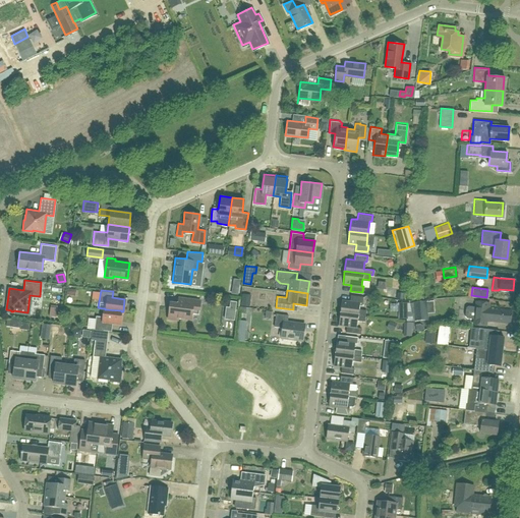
[(56,315),(58,294),(51,293),(49,314),(56,315)]
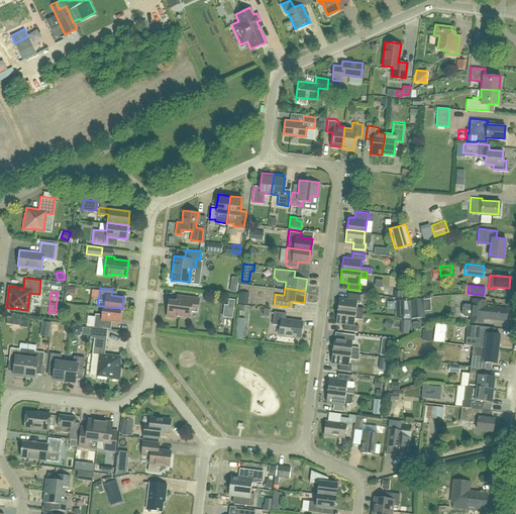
[(238,302),(247,302),(248,292),(239,291),(238,302)]
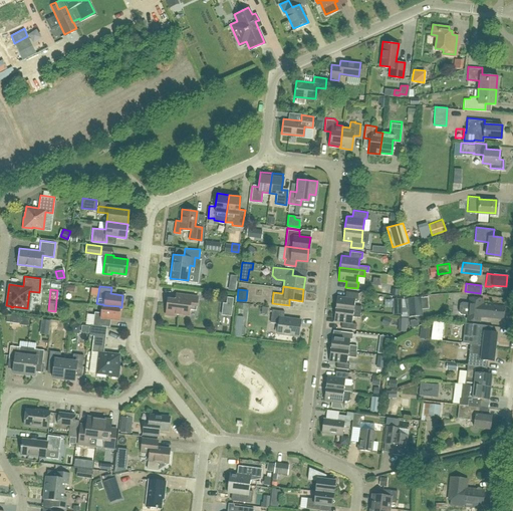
[(335,307),(359,310),(360,305),(353,304),(354,297),(356,298),(357,291),(345,290),(344,296),(336,295),(335,307)]
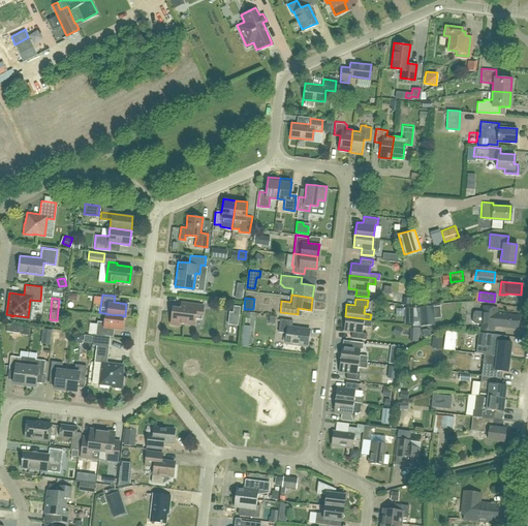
[(203,304),(188,302),(181,301),(180,307),(175,307),(174,312),(172,311),(169,322),(181,323),(181,321),(193,323),(194,317),(202,318),(203,304)]
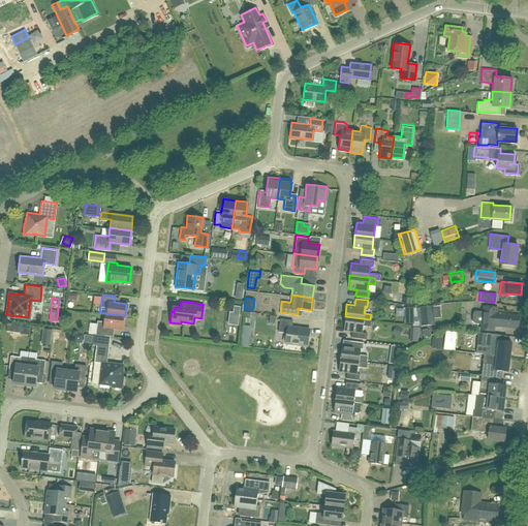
[(238,321),(237,323),(238,323),(240,305),(233,304),(233,310),(228,310),(230,311),(229,321),(238,321)]
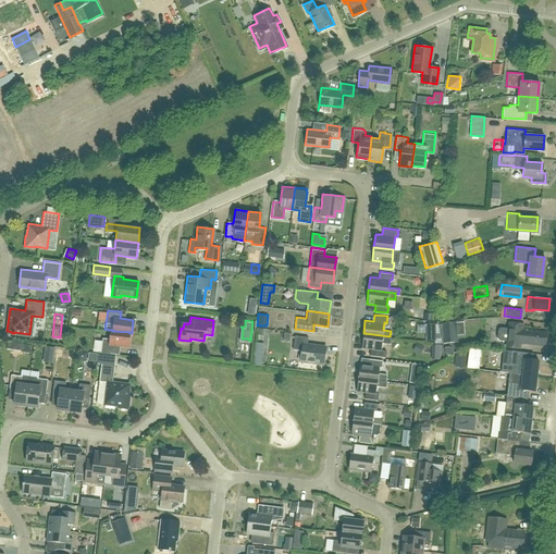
[(425,340),(435,340),(434,321),(424,322),(425,340)]
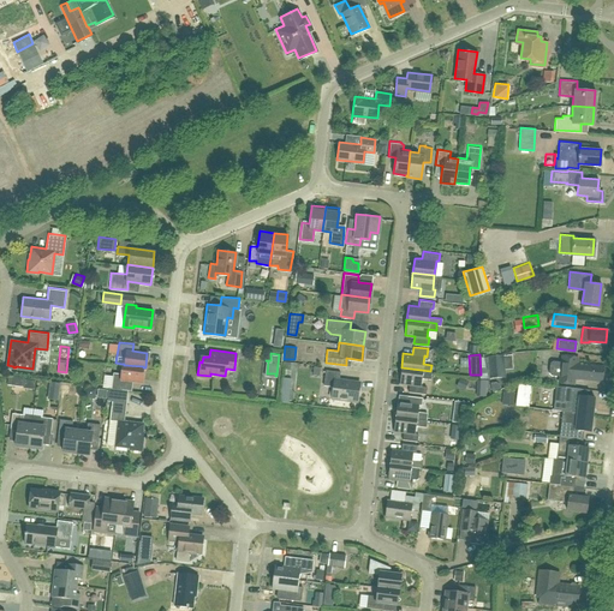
[(488,377),(505,376),(502,354),(487,355),(488,377)]
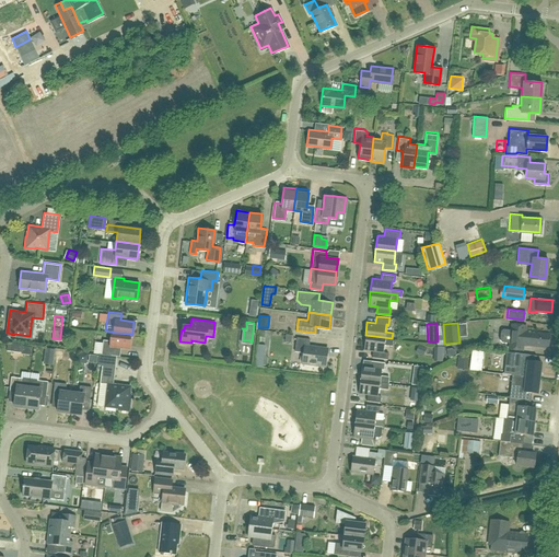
[(530,344),(530,345),(547,347),(549,332),(524,328),(524,324),(512,323),(511,328),(502,327),(500,329),(499,338),(501,340),(510,341),(509,347),(521,349),(521,343),(530,344)]
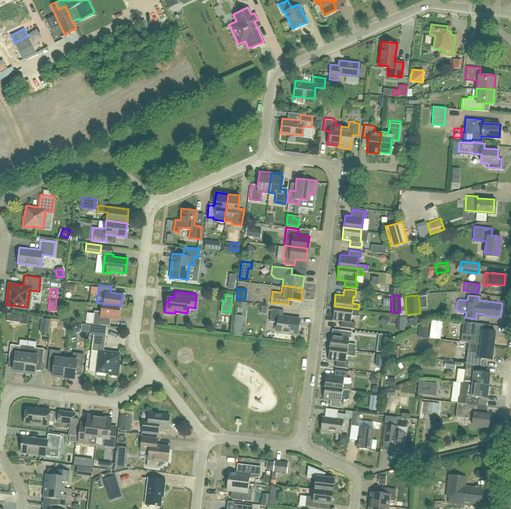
[(106,316),(117,317),(119,306),(119,305),(103,304),(103,303),(101,303),(100,310),(94,309),(92,322),(90,321),(90,322),(105,324),(106,316)]
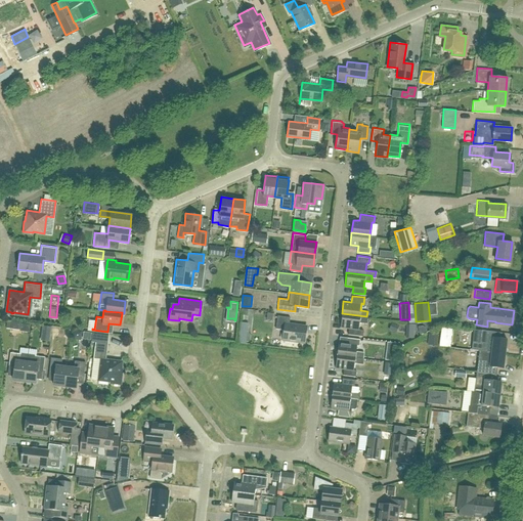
[(366,322),(366,316),(342,313),(340,326),(348,327),(347,333),(361,335),(362,329),(358,328),(359,321),(366,322)]
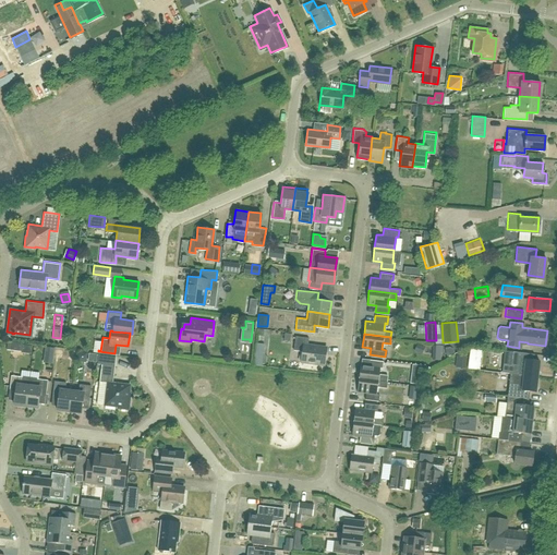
[(324,363),(326,347),(307,345),(309,336),(294,335),(293,349),(302,350),(301,360),(318,362),(318,366),(319,362),(324,363)]
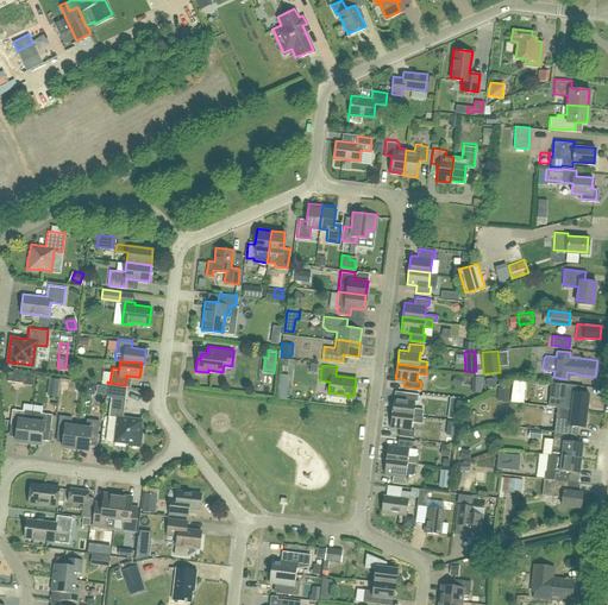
[(12,371),(12,372),(7,371),(6,379),(20,382),(23,382),(24,373),(24,372),(22,372),(12,371)]
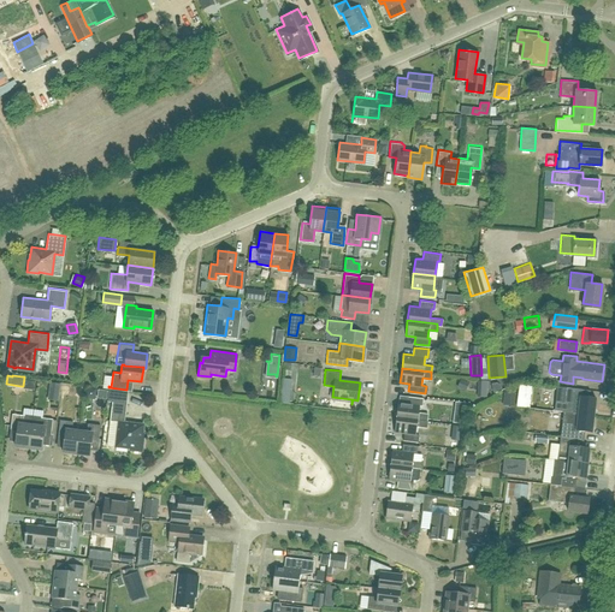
[(34,388),(35,380),(24,378),(23,387),(34,388)]
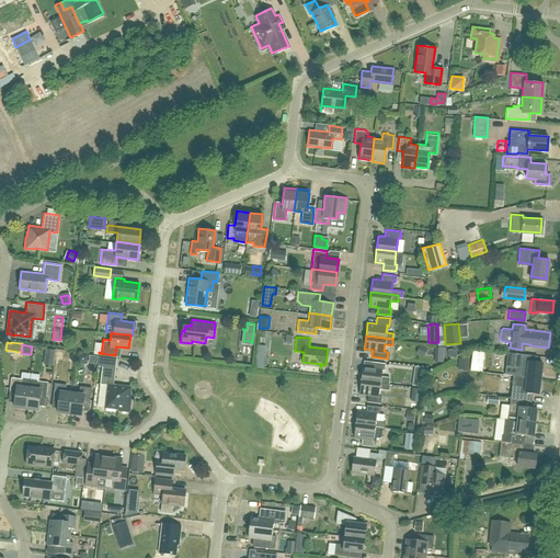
[(44,356),(53,357),(54,349),(45,348),(44,356)]
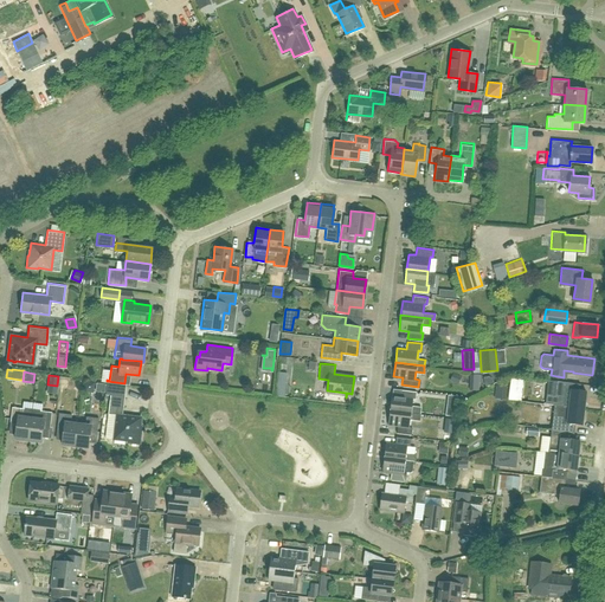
[(554,403),(567,405),(584,407),(585,390),(579,389),(579,382),(557,380),(554,395),(546,394),(545,402),(554,403)]
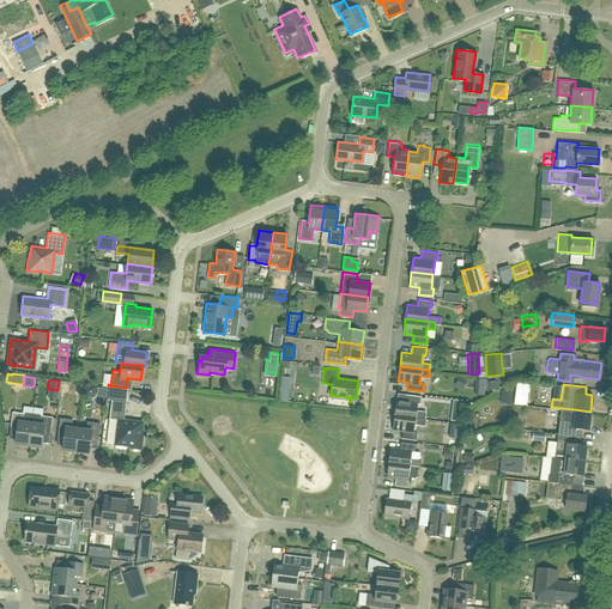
[(127,388),(126,388),(108,385),(105,397),(111,399),(109,418),(111,418),(117,419),(114,443),(128,445),(128,446),(141,448),(143,430),(141,428),(143,421),(123,419),(127,388)]
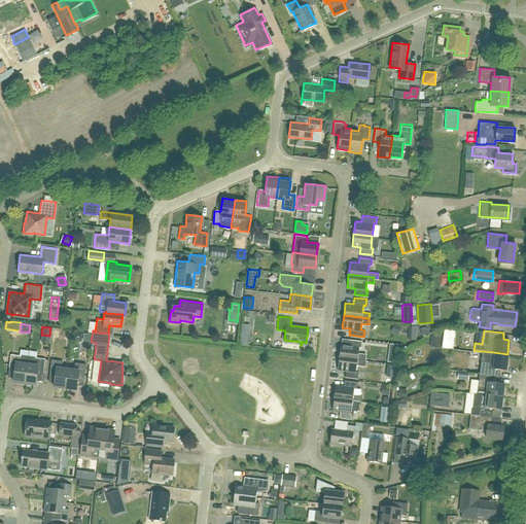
[(439,336),(431,335),(430,343),(439,344),(439,336)]
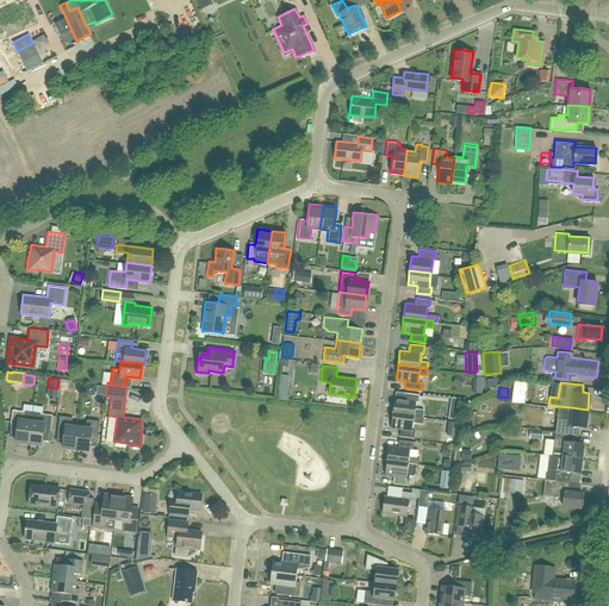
[(392,412),(422,416),(423,408),(414,407),(415,400),(417,400),(418,393),(404,392),(403,399),(393,398),(392,412)]
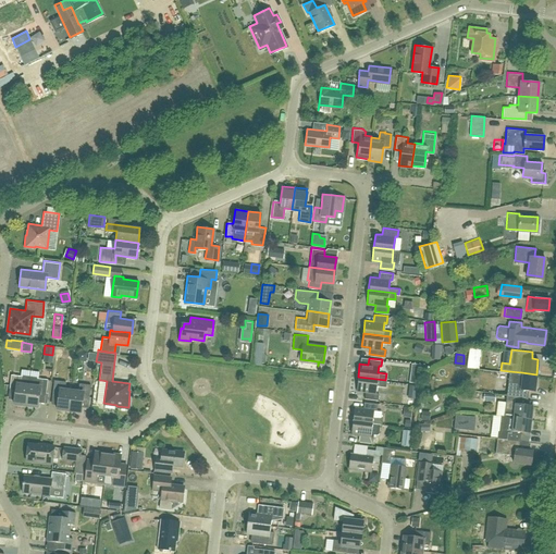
[(416,382),(418,371),(410,370),(408,381),(416,382)]
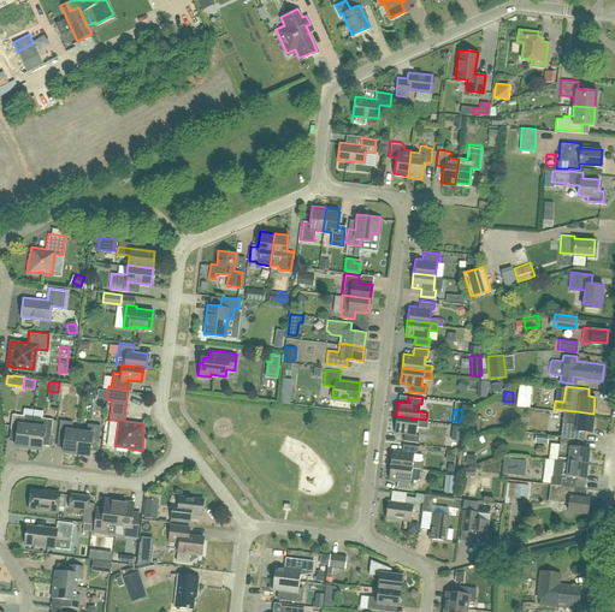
[(591,431),(593,414),(577,411),(563,410),(562,410),(560,435),(583,438),(584,431),(591,431)]
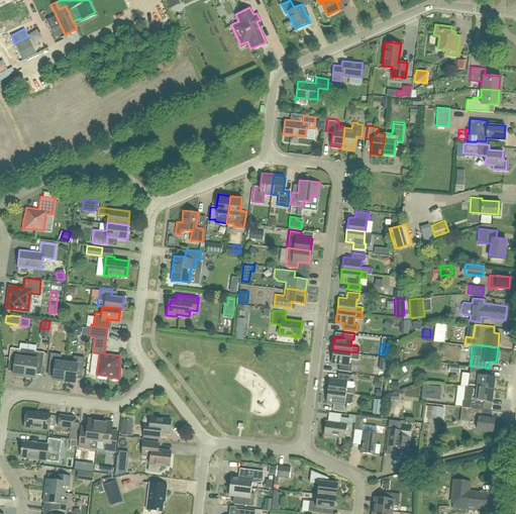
[(23,375),(26,348),(10,346),(8,358),(14,360),(12,374),(23,375)]
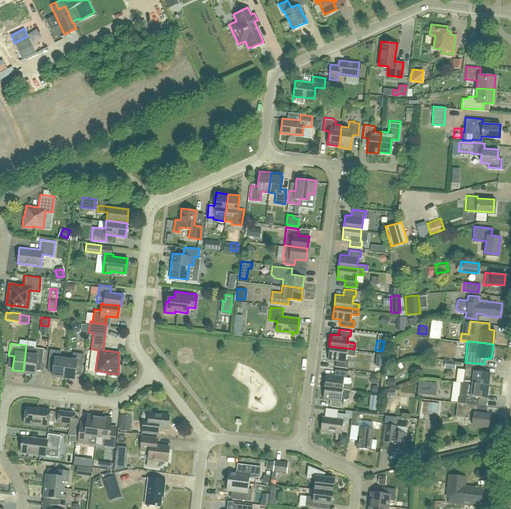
[(26,345),(23,371),(34,373),(36,359),(42,360),(43,347),(26,345)]
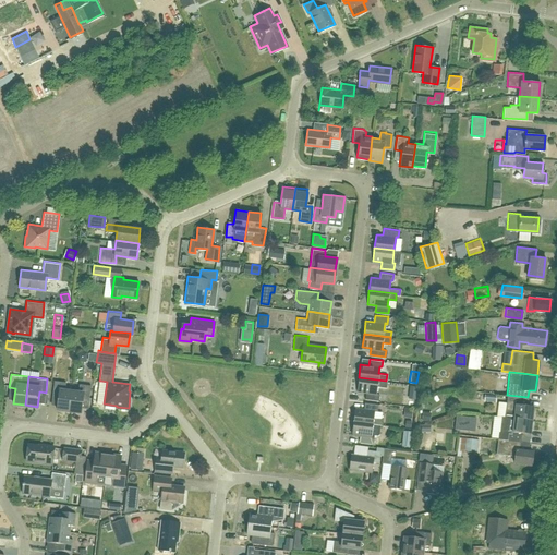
[(386,386),(386,381),(359,377),(356,390),(365,391),(364,398),(378,399),(378,393),(376,393),(377,385),(386,386)]
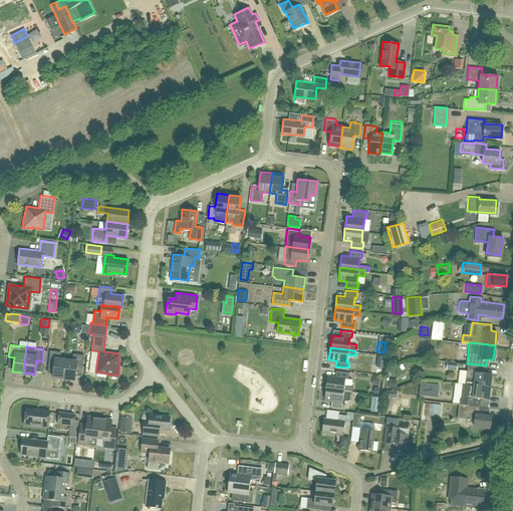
[(54,362),(52,376),(63,377),(65,359),(59,358),(60,350),(49,349),(48,361),(54,362)]
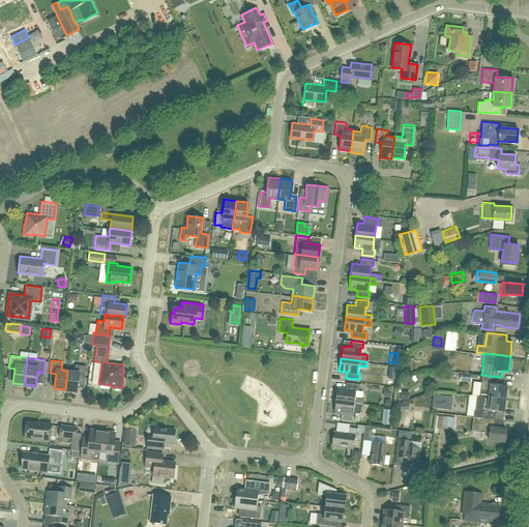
[(91,381),(98,382),(101,362),(96,361),(94,361),(91,381)]
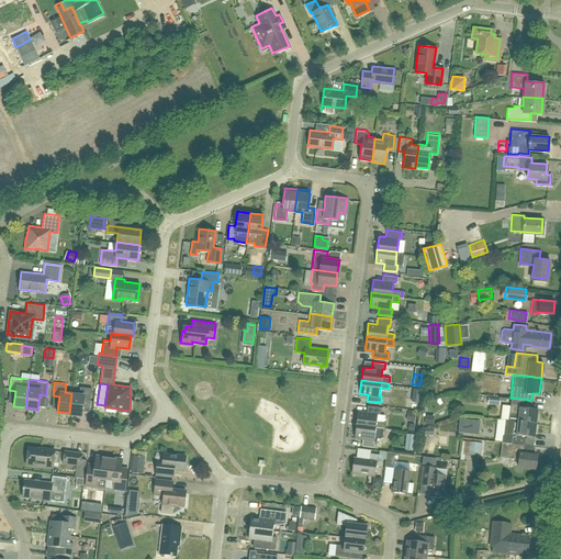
[(71,393),(69,413),(81,415),(82,400),(89,401),(91,387),(79,386),(78,393),(71,393)]
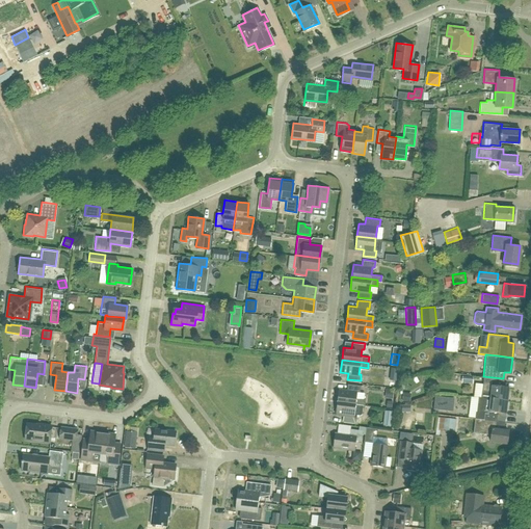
[(502,386),(503,378),(483,376),(481,389),(480,396),(507,399),(508,387),(502,386)]
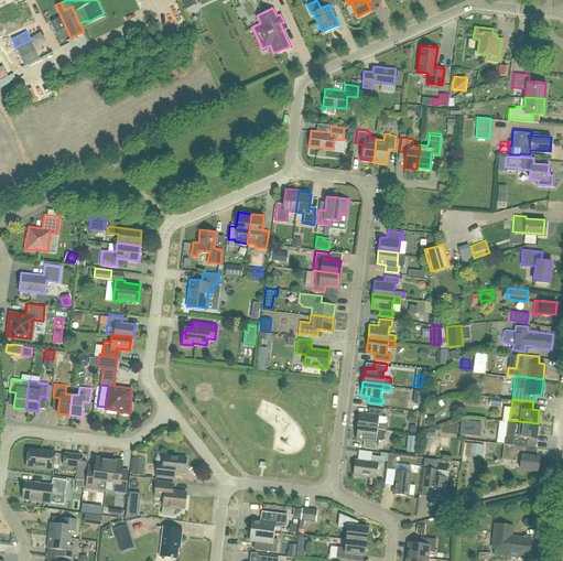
[(358,411),(358,413),(357,424),(382,428),(385,429),(386,423),(377,422),(378,414),(380,414),(381,408),(368,406),(367,412),(358,411)]
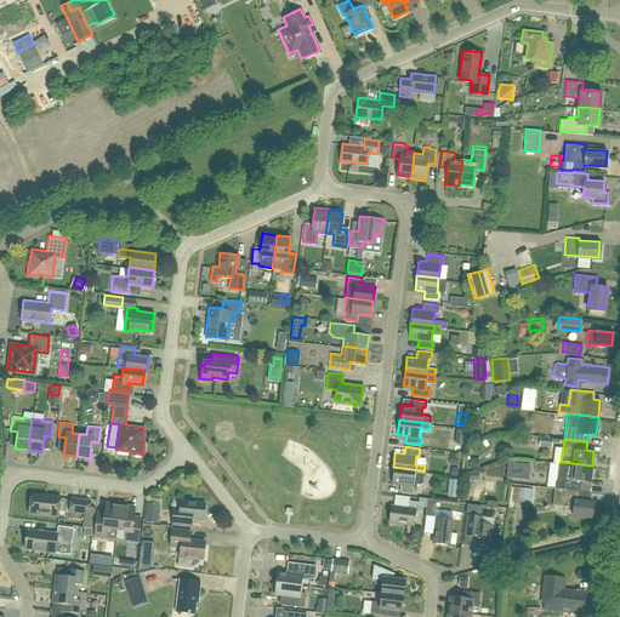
[(519,476),(522,462),(507,461),(505,475),(519,476)]
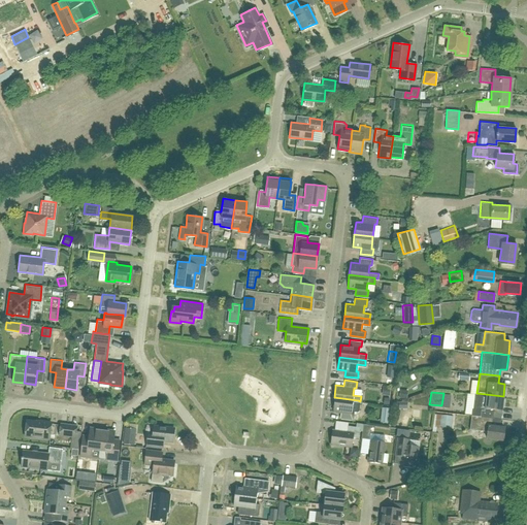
[(503,396),(476,393),(474,393),(472,407),(471,407),(471,414),(491,417),(492,408),(501,409),(503,396)]
